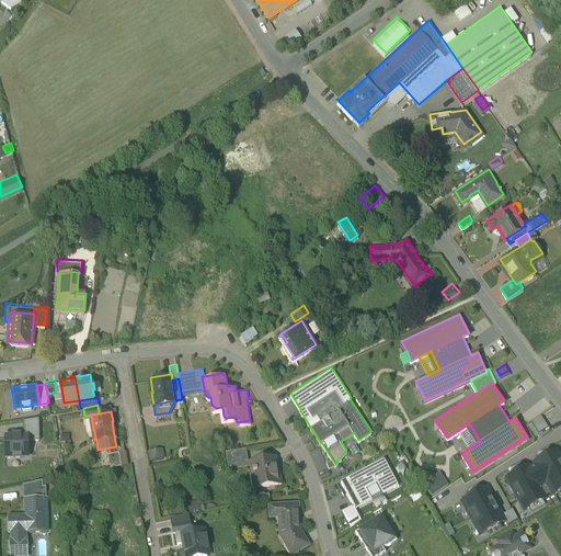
[(540,412),(531,419),(538,430),(548,423),(540,412)]
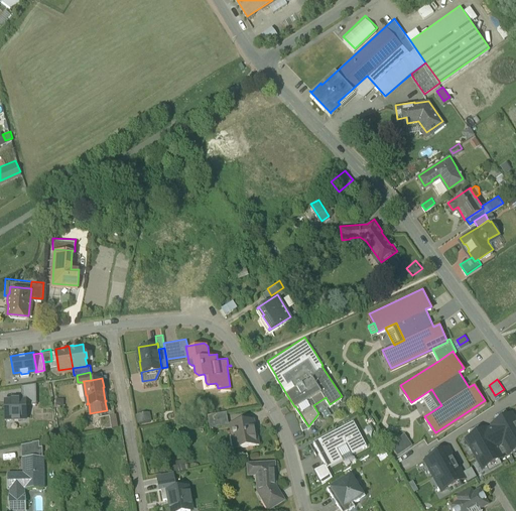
[(21,397),(25,396),(25,401),(36,401),(36,381),(21,383),(21,397)]
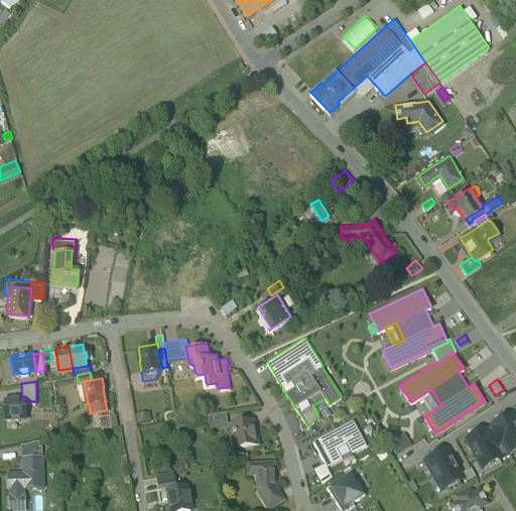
[(441,405),(431,389),(422,395),(432,411),(441,405)]
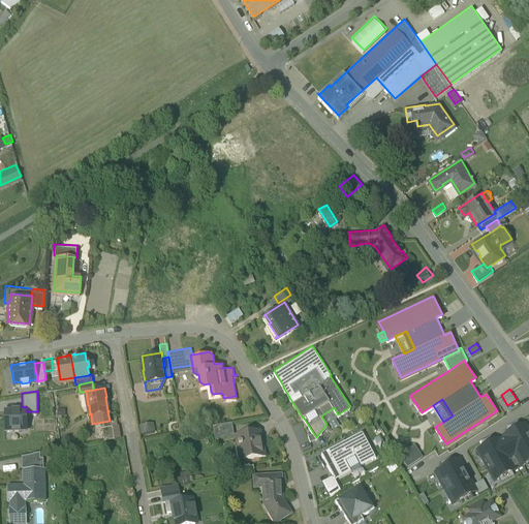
[(22,407),(5,407),(6,427),(27,427),(26,411),(26,406),(22,407)]
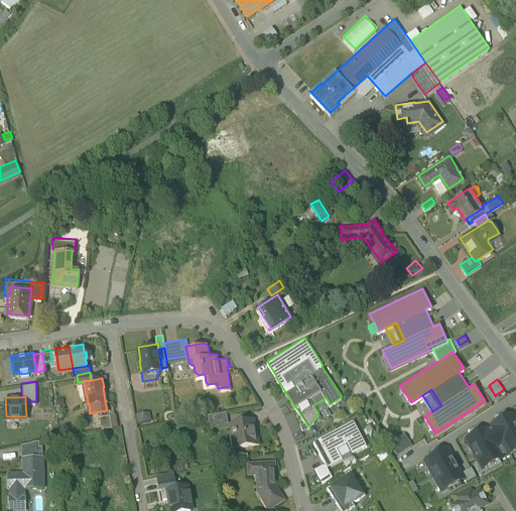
[(137,410),(138,419),(152,417),(150,408),(137,410)]
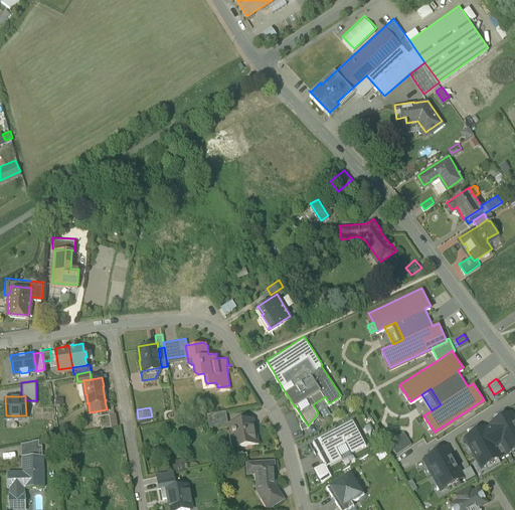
[(225,407),(209,410),(211,425),(228,421),(228,420),(225,407)]
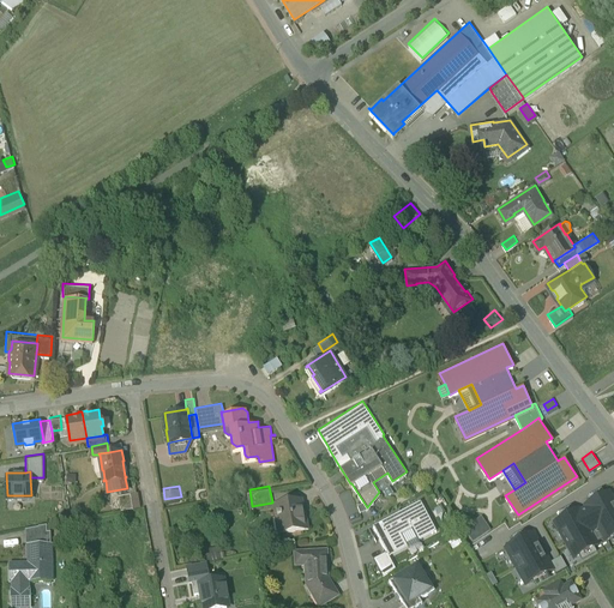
[(578,505),(554,519),(573,554),(599,541),(597,539),(603,535),(605,537),(613,531),(613,497),(609,488),(584,501),(585,504),(579,507),(578,505)]
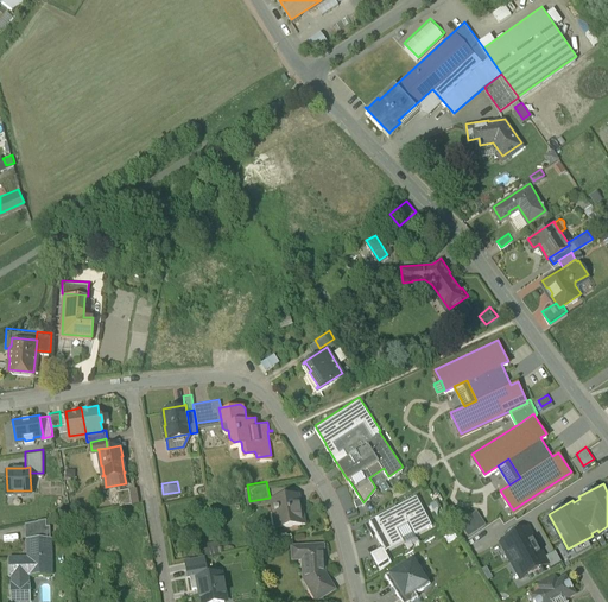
[(130,486),(116,488),(119,504),(132,501),(130,487),(130,486)]
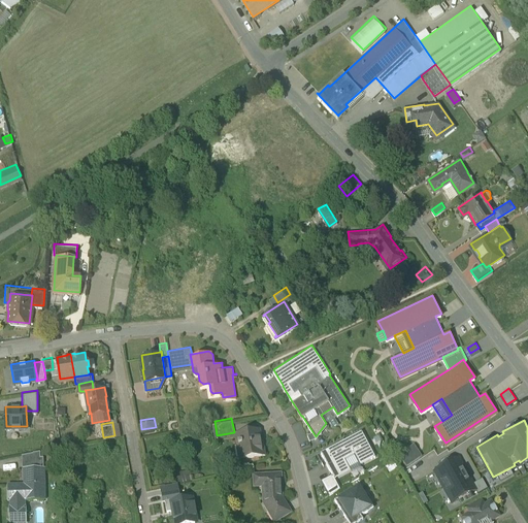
[(112,423),(114,435),(121,434),(119,422),(112,423)]
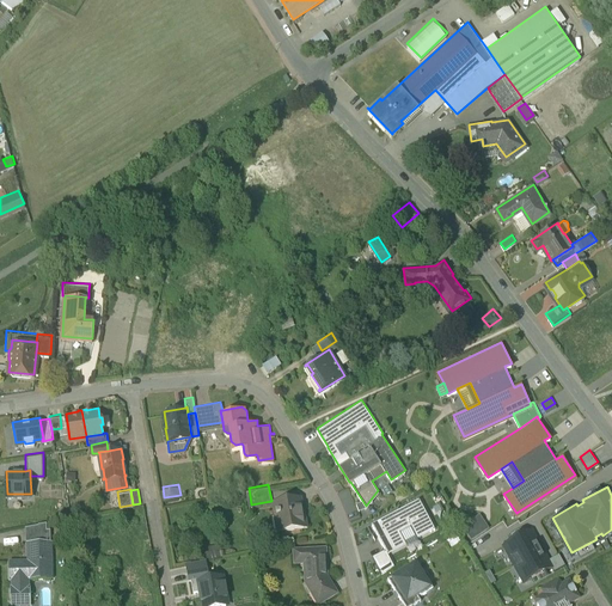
[(299,495),(271,500),(271,501),(274,501),(279,528),(307,522),(305,508),(304,508),(304,507),(301,507),(300,507),(299,495)]
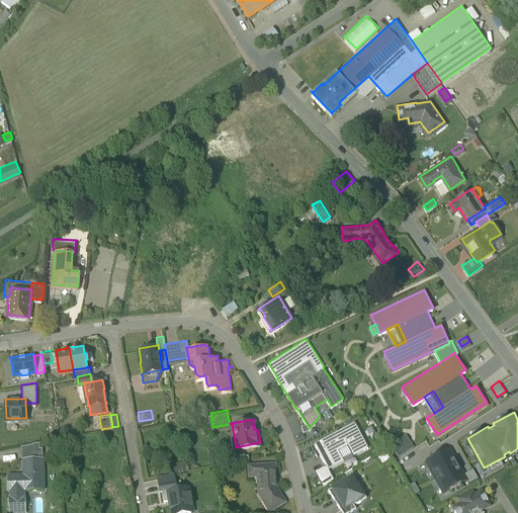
[(338,430),(333,433),(332,432),(315,441),(328,466),(329,465),(328,464),(343,456),(339,448),(347,444),(351,452),(366,444),(367,446),(368,445),(354,420),(337,429),(338,430)]
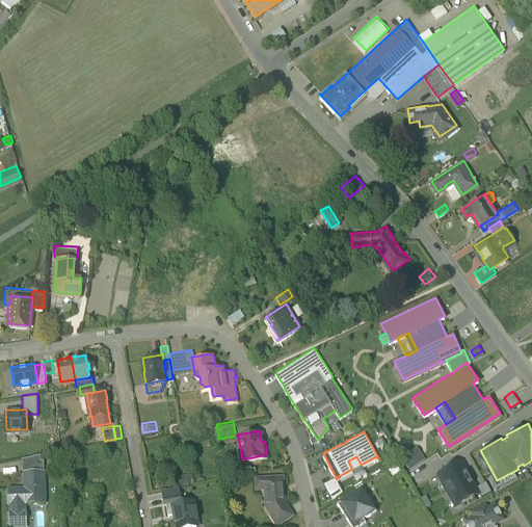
[(422,455),(417,447),(405,455),(410,464),(422,455)]
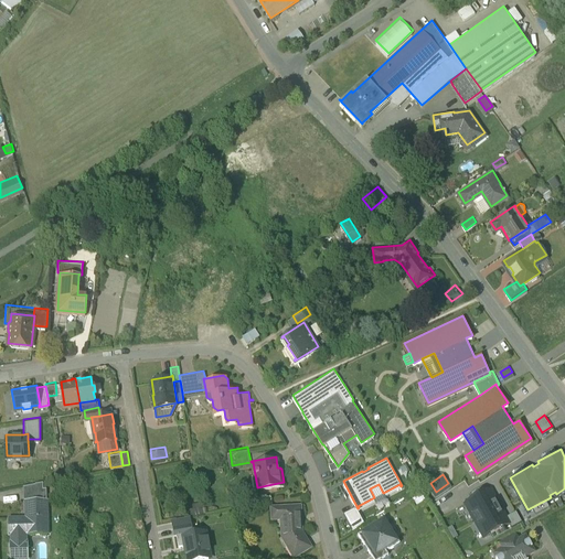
[(43,485),(43,480),(35,481),(35,496),(46,496),(46,485),(43,485)]
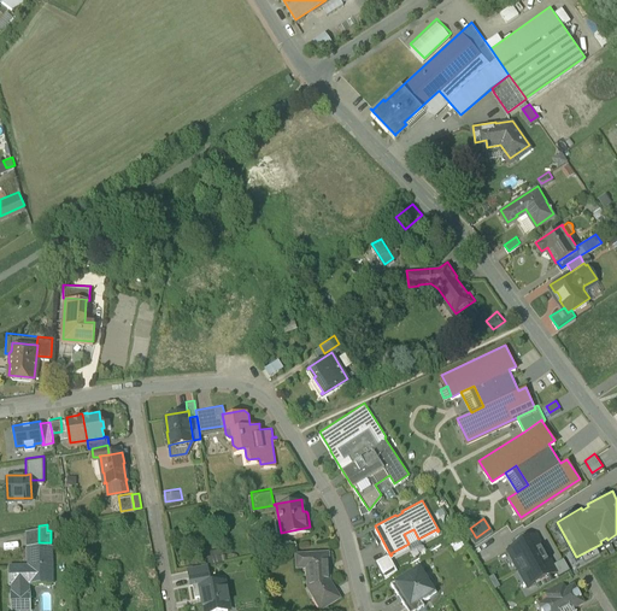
[(28,542),(39,542),(39,526),(27,528),(27,542),(28,542)]
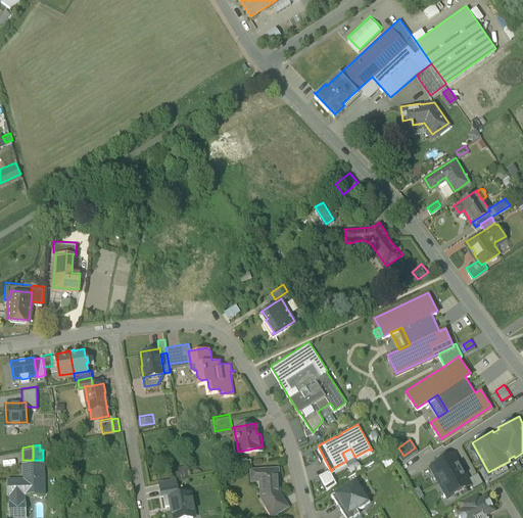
[(454,451),(430,464),(447,496),(472,482),(468,476),(454,451)]
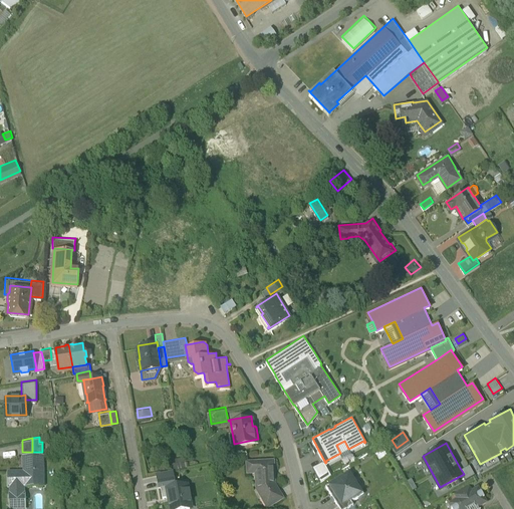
[(23,452),(24,469),(7,469),(7,484),(10,484),(10,491),(8,491),(9,506),(26,505),(25,490),(23,490),(23,484),(43,483),(42,452),(32,452),(23,452)]
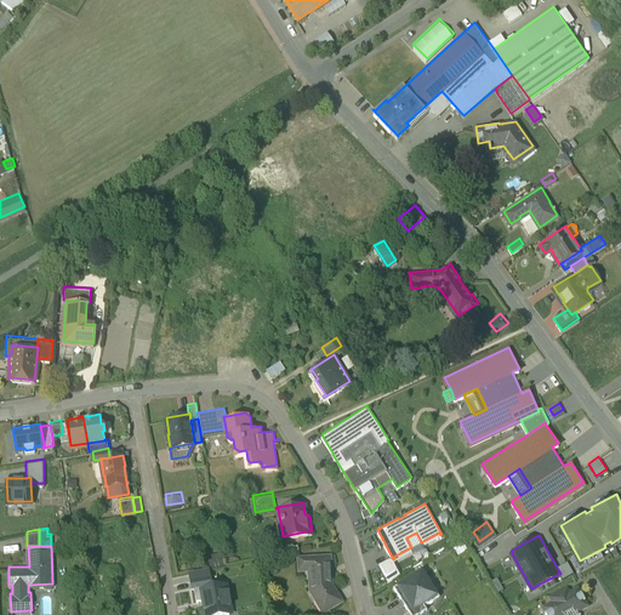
[(330,553),(298,556),(298,568),(308,568),(309,588),(315,598),(319,596),(326,607),(340,599),(334,587),(335,587),(331,581),(330,553)]
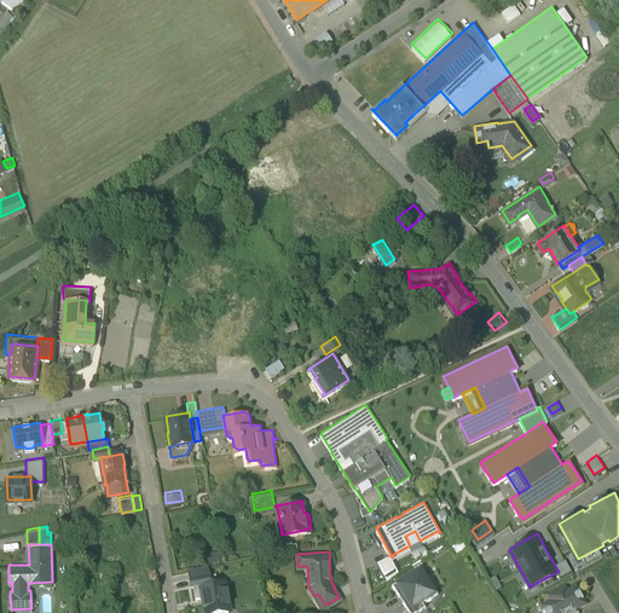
[(554,564),(559,571),(560,574),(572,568),(566,557),(554,564)]
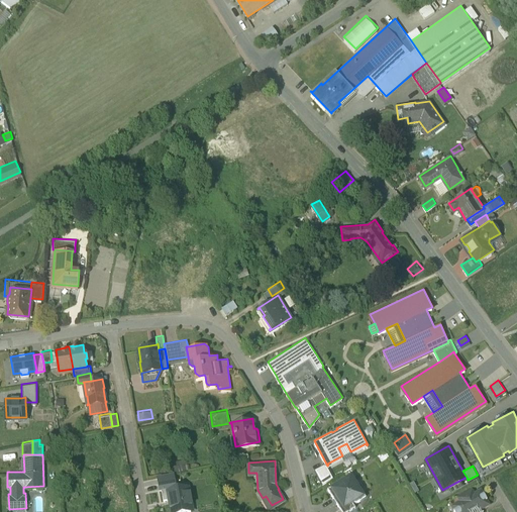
[(173,471),(158,474),(158,475),(157,475),(160,488),(162,487),(176,485),(174,472),(173,472),(173,471)]
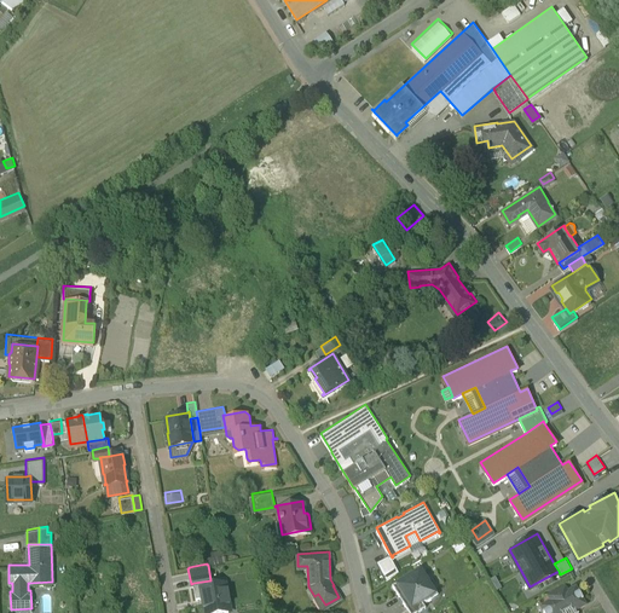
[(421,565),(414,570),(414,568),(409,572),(410,573),(406,574),(392,583),(408,607),(412,603),(416,611),(426,605),(422,600),(426,599),(426,600),(431,596),(433,594),(434,593),(434,590),(434,588),(433,585),(434,585),(432,582),(431,583),(426,574),(427,574),(426,572),(421,565)]
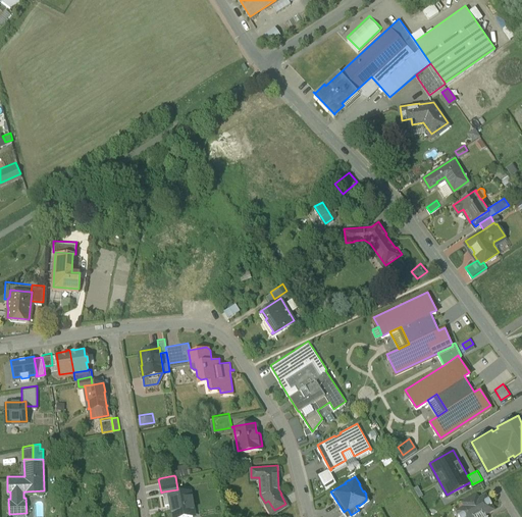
[(423,494),(418,483),(413,485),(419,496),(423,494)]
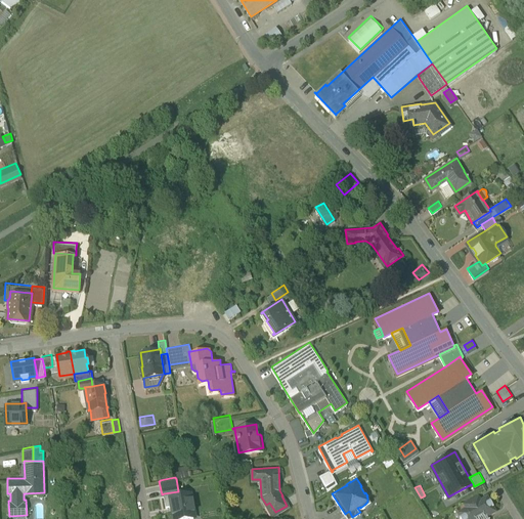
[(166,505),(171,504),(169,494),(179,493),(178,491),(164,493),(166,505)]
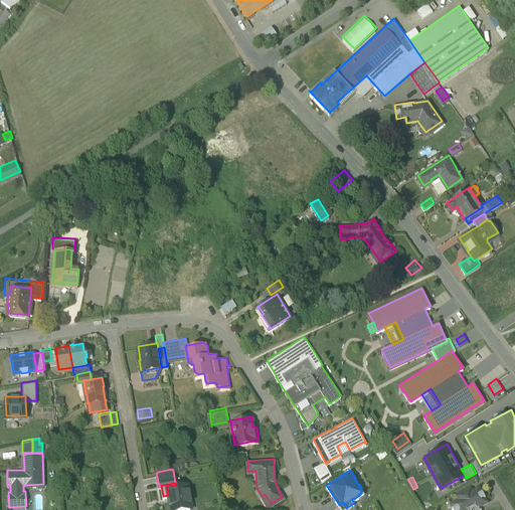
[(168,495),(171,509),(190,507),(188,498),(190,497),(188,483),(176,485),(166,486),(168,495)]
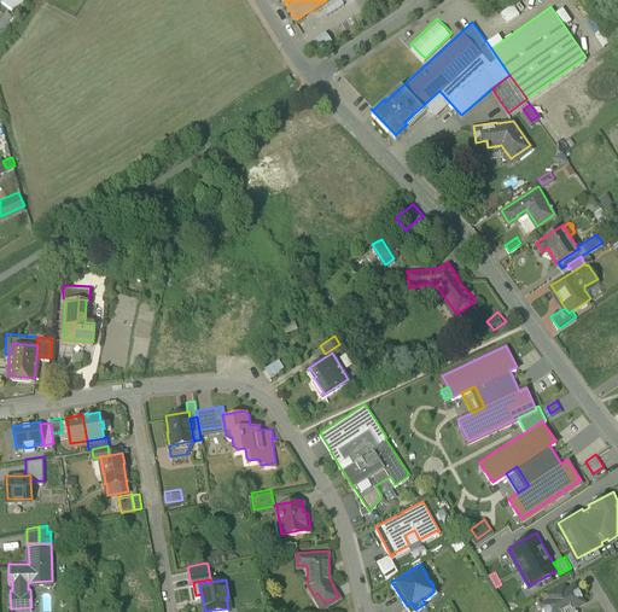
[(563,581),(546,590),(549,596),(552,595),(553,596),(567,589),(563,581)]
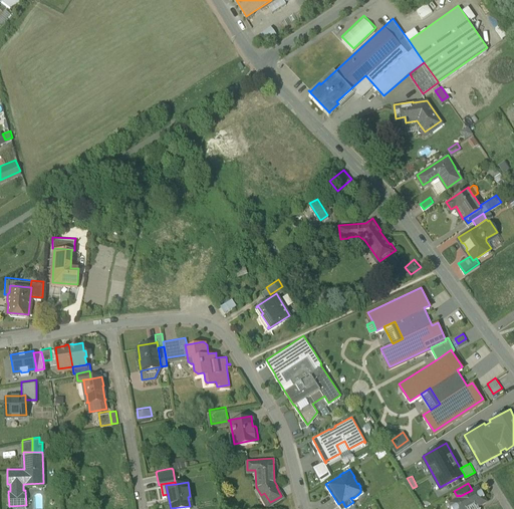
[(472,490),(460,496),(459,495),(457,496),(458,497),(450,502),(452,505),(451,506),(452,508),(479,508),(480,508),(477,503),(485,499),(483,496),(484,495),(481,489),(480,490),(478,486),(472,490)]
